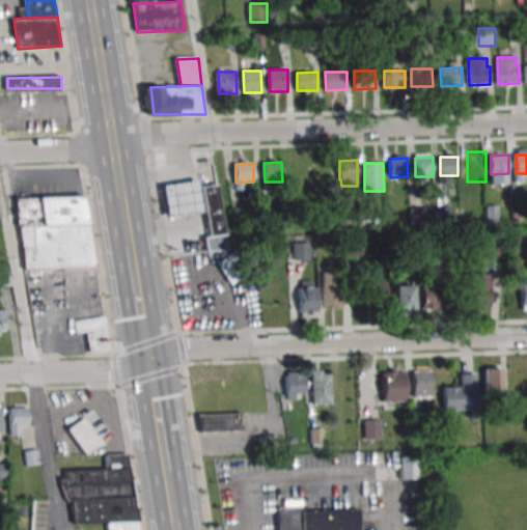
[(203,212),(198,179),(162,186),(167,218),(203,212)]
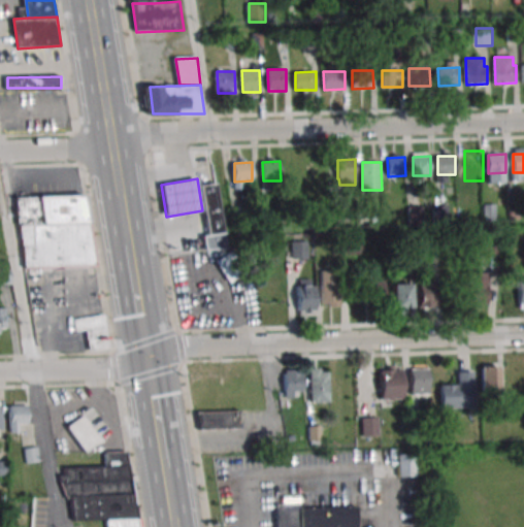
[(200,186),(209,235),(225,232),(217,183),(200,186)]
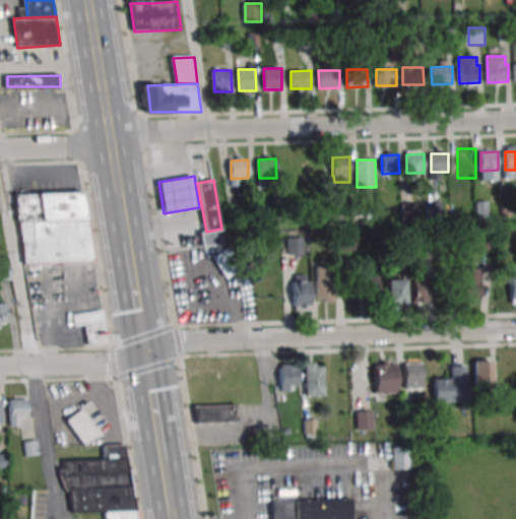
[(17,194),(20,221),(90,220),(85,192),(17,194)]
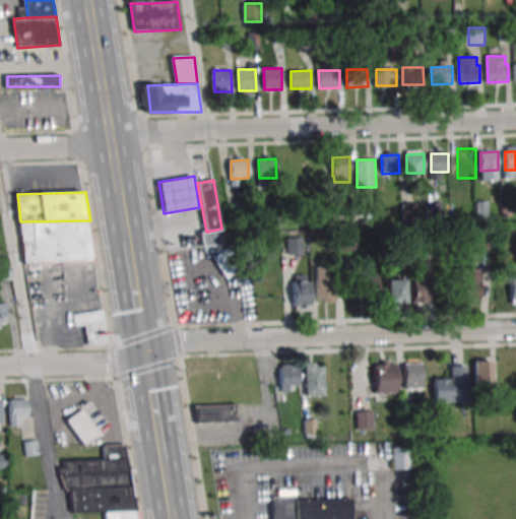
[(20,221),(27,264),(95,262),(90,220),(20,221)]
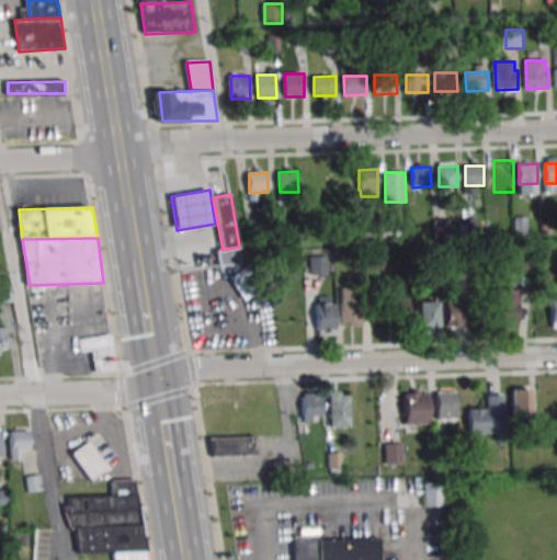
[(313,275),(331,275),(331,256),(313,256),(313,275)]
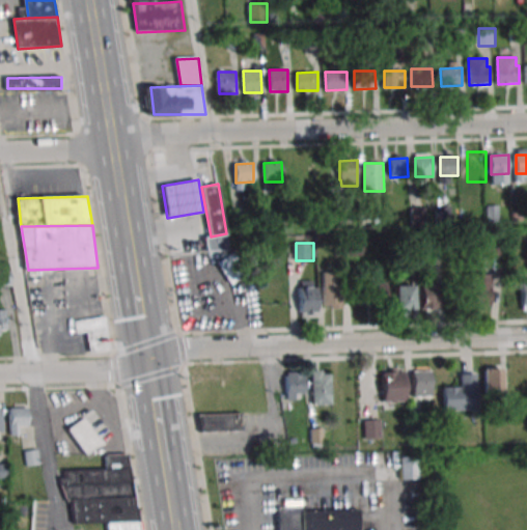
[(341,273),(326,273),(326,306),(341,306),(341,273)]
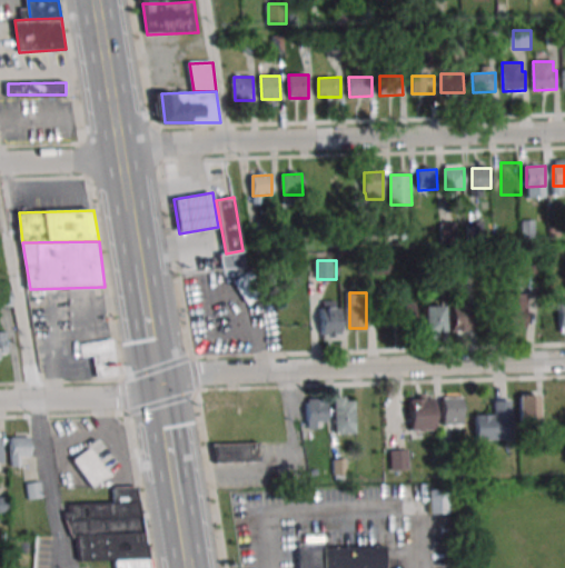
[(528,295),(508,295),(508,332),(528,332),(528,295)]
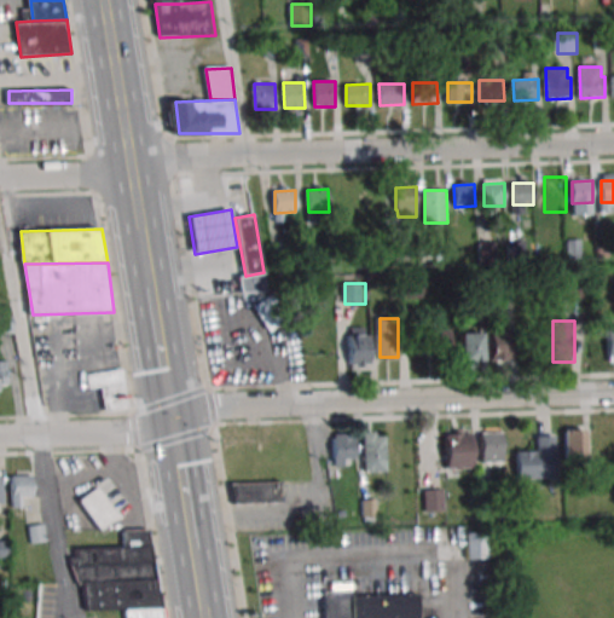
[(351,371),(372,371),(372,328),(351,328),(351,371)]
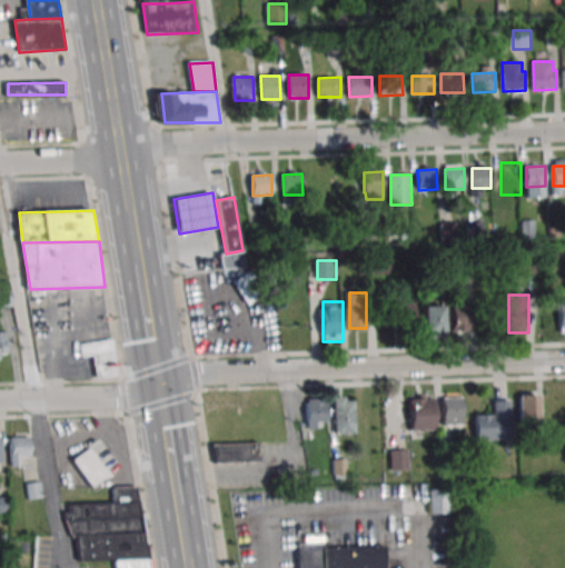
[(394,304),(394,325),(417,325),(417,304),(394,304)]
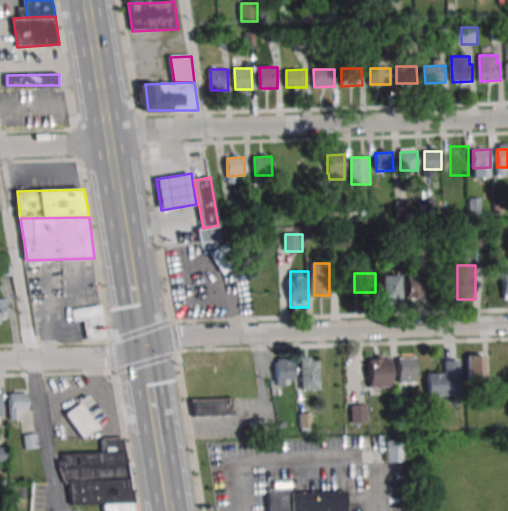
[(409,273),(409,301),(430,301),(430,273),(409,273)]
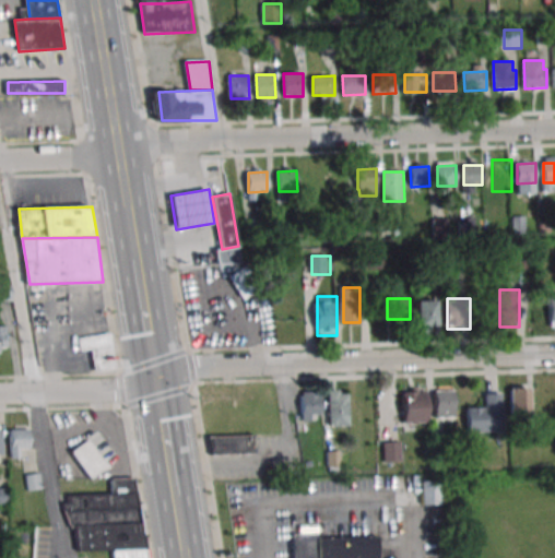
[(439,329),(439,300),(420,300),(420,329),(439,329)]
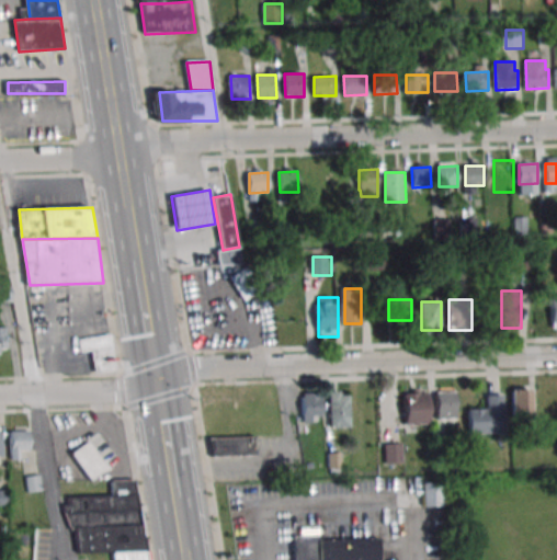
[(11,350),(11,328),(0,328),(0,360),(1,361),(1,350),(11,350)]
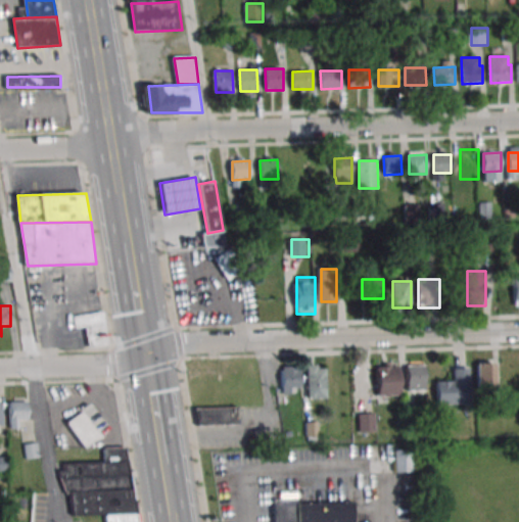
[(60,318),(63,329),(85,325),(106,321),(103,312),(60,318)]
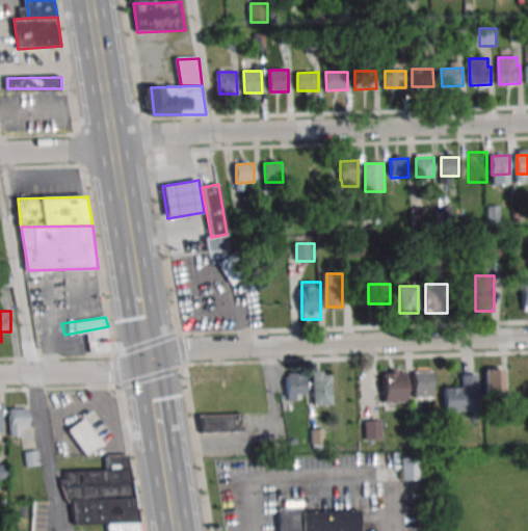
[(86,330),(90,352),(111,349),(108,326),(86,330)]
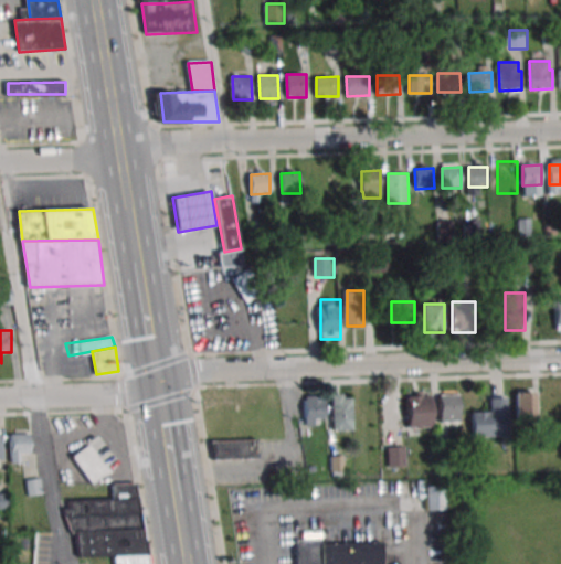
[(518,417),(538,417),(538,392),(518,392),(518,417)]
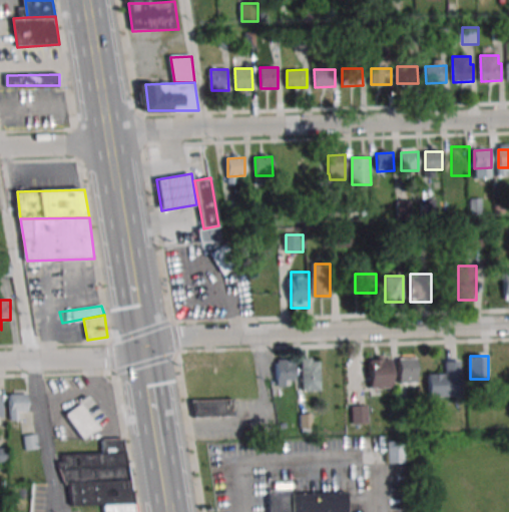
[(420,384),(420,358),(400,358),(400,384),(420,384)]
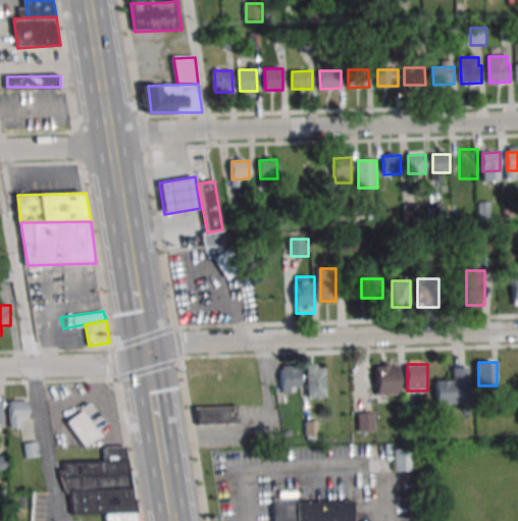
[(309,365),(309,399),(328,399),(328,365),(309,365)]
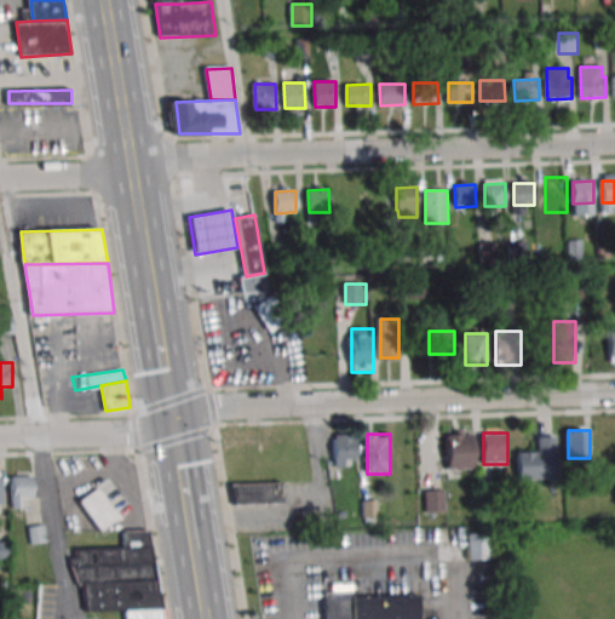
[(448,434),(448,470),(476,470),(476,434),(448,434)]
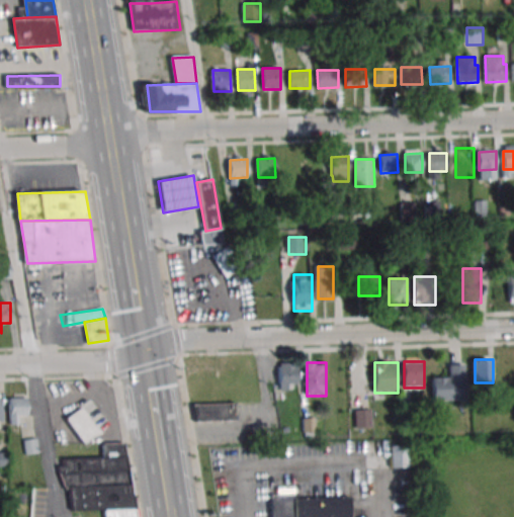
[(300,364),(281,364),(281,391),(300,391),(300,364)]
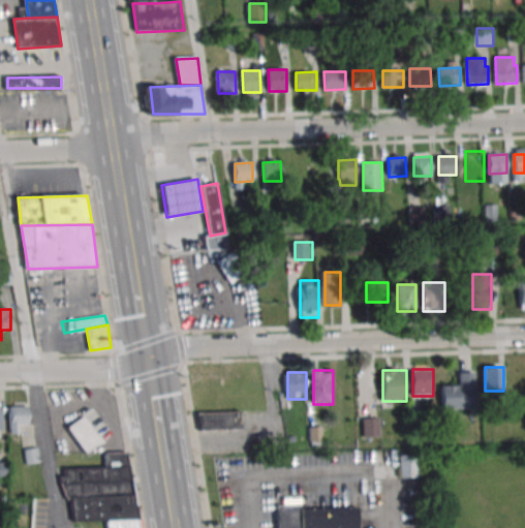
[(476,410),(476,374),(458,374),(458,385),(444,385),(444,410),(476,410)]
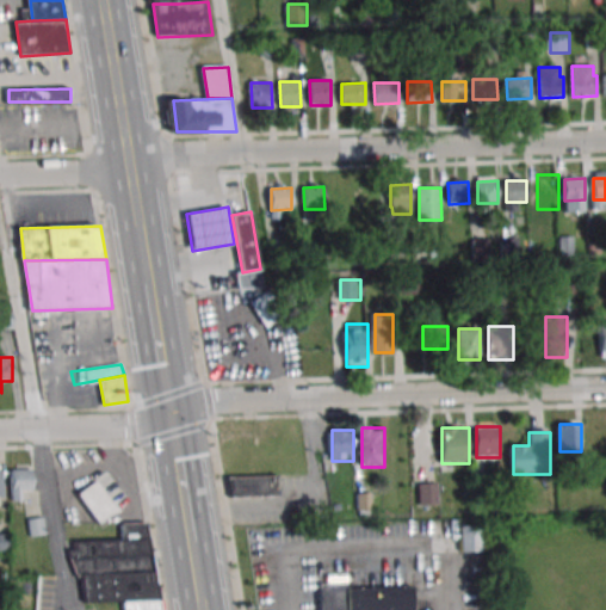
[(13,501),(25,501),(25,492),(35,492),(35,469),(13,469),(13,501)]
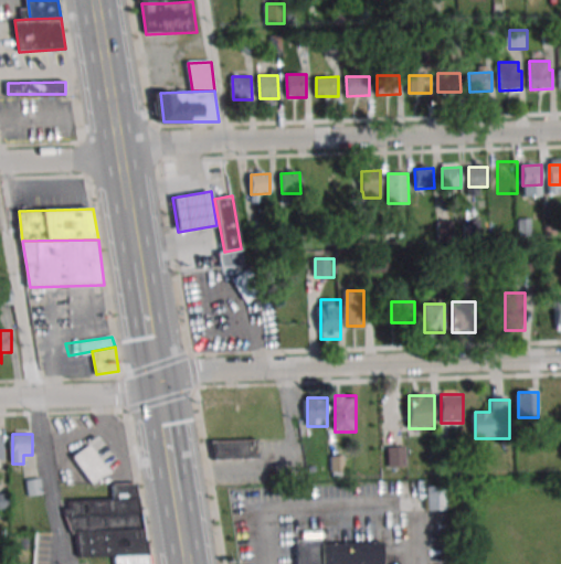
[(214,440),(214,460),(261,460),(261,440),(214,440)]
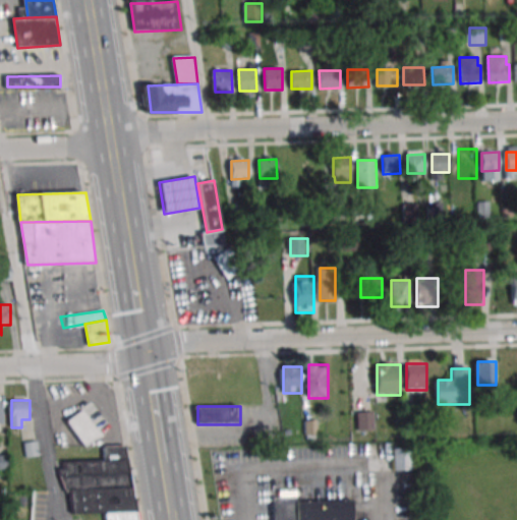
[(102,438),(85,410),(68,420),(84,448),(102,438)]
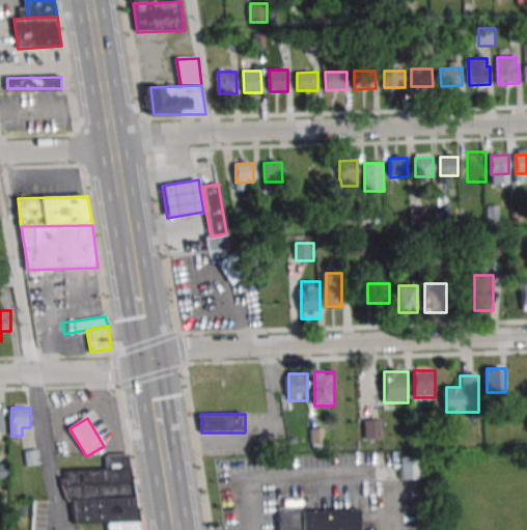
[(366,439),(384,439),(384,420),(366,420),(366,439)]
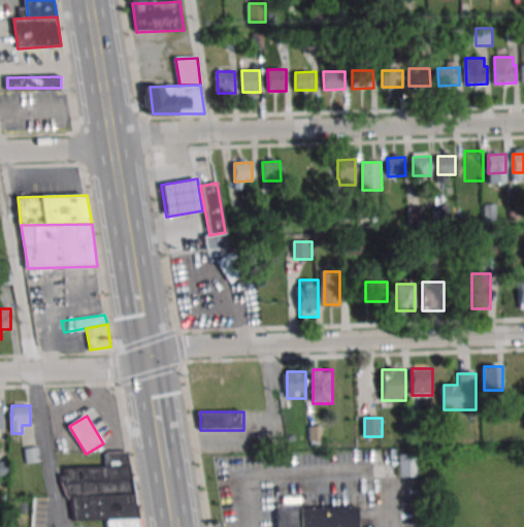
[(138,526),(133,451),(106,453),(107,465),(64,468),(67,498),(73,497),(75,523),(108,520),(108,526),(138,526)]
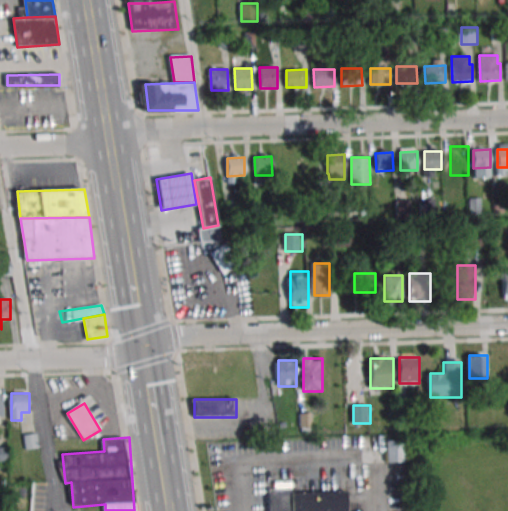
[(405,441),(388,441),(388,463),(405,463),(405,441)]
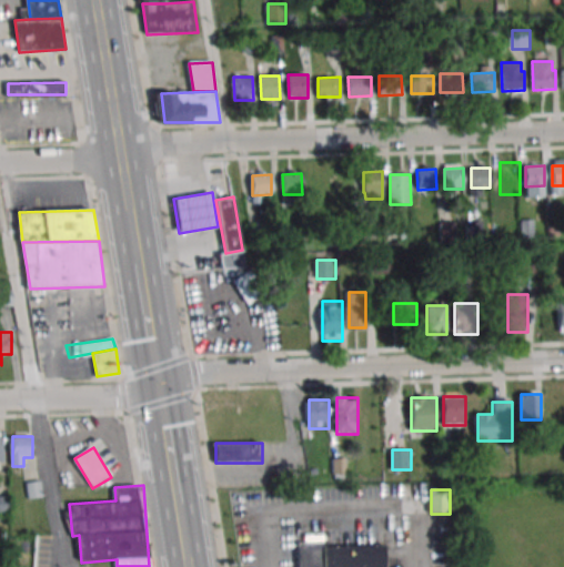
[(0,514),(10,514),(10,496),(0,495),(0,514)]
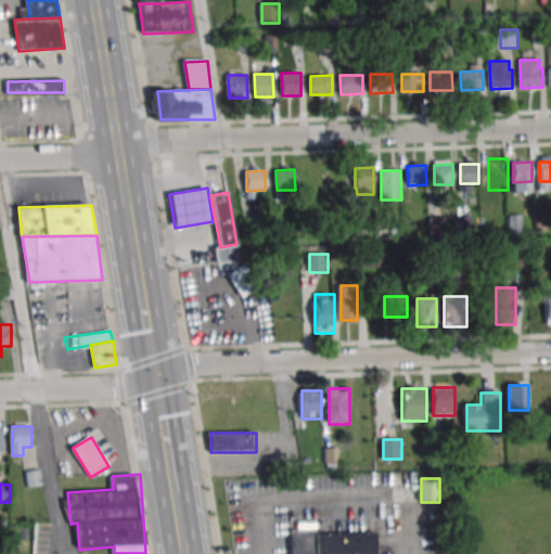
[(317,533),(317,553),(375,553),(375,533),(317,533)]
